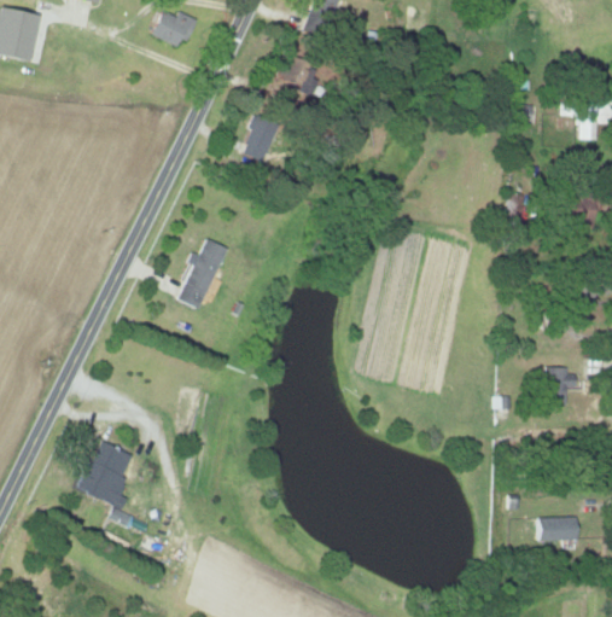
[(330,22),(338,0),(315,0),(310,15),(330,22)]
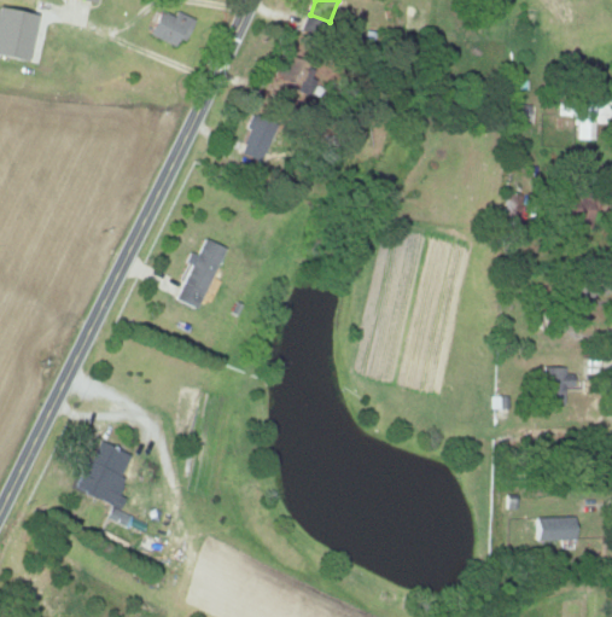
[(0,56),(29,62),(38,15),(0,7),(0,56)]
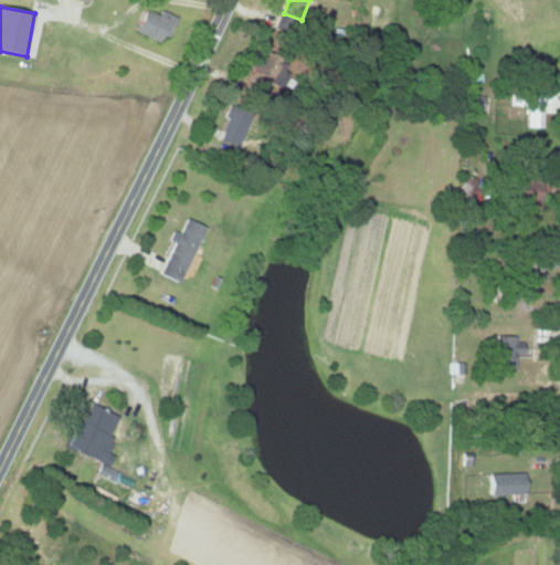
[(181,17),(164,9),(161,14),(149,8),(138,30),(162,42),(166,34),(171,37),(181,17)]
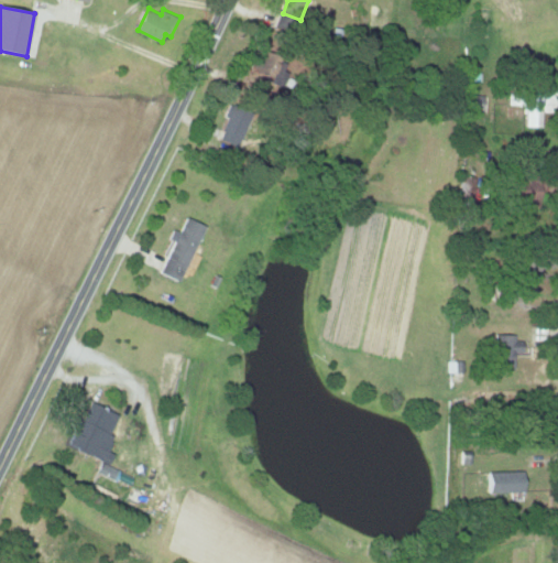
[(285,86),(292,75),(270,61),(262,72),(285,86)]
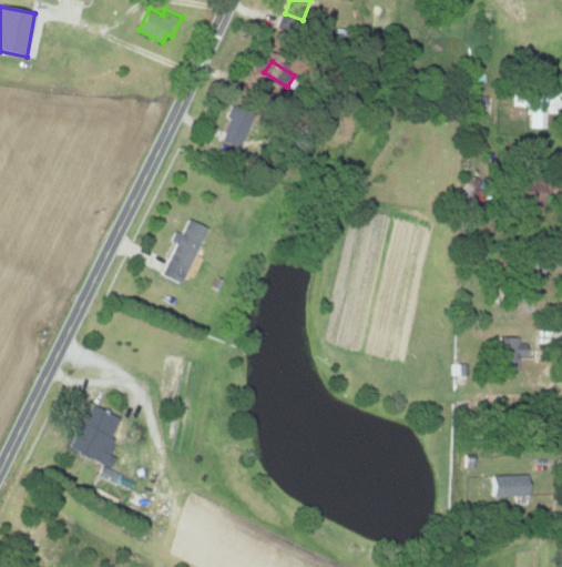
[(534,127),(548,128),(549,112),(561,113),(561,79),(537,78),(534,127)]
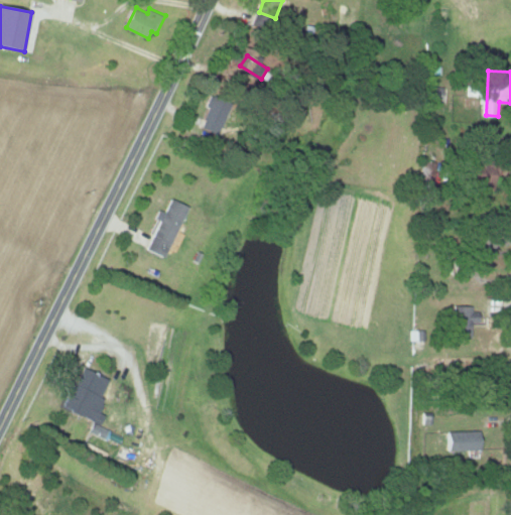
[(203,128),(221,134),(232,103),(214,97),(203,128)]
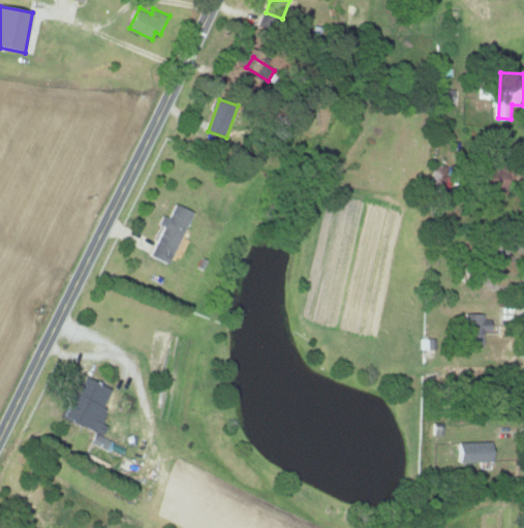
[(154,256),(174,264),(194,210),(178,204),(172,218),(164,215),(161,225),(165,226),(154,256)]
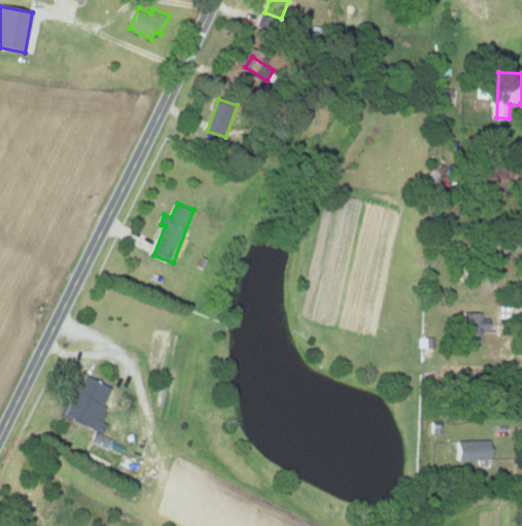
[(485,312),(468,312),(467,344),(484,344),(484,328),(491,329),(491,318),(485,318),(485,312)]
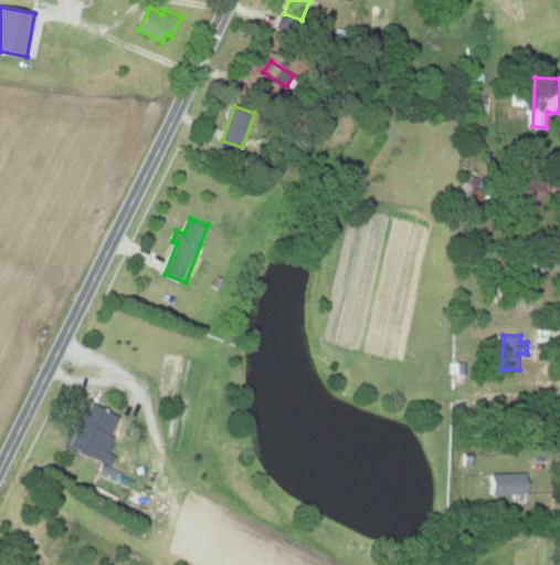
[(452,373),(467,374),(468,363),(453,362),(452,373)]
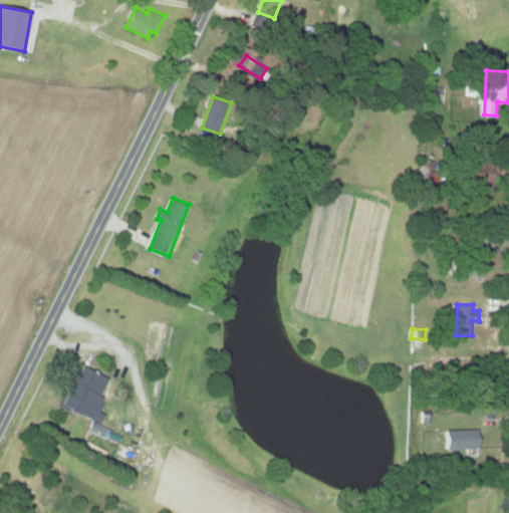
[(112,379),(84,365),(65,404),(101,422),(105,413),(97,409),(112,379)]
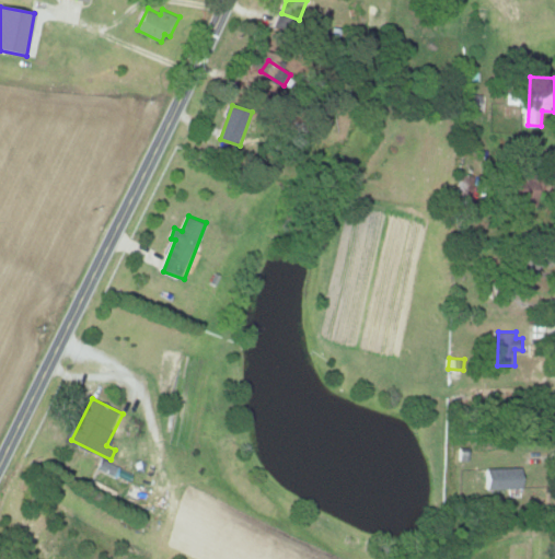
[(488,487),(512,487),(511,495),(522,495),(523,467),(488,466),(488,487)]
